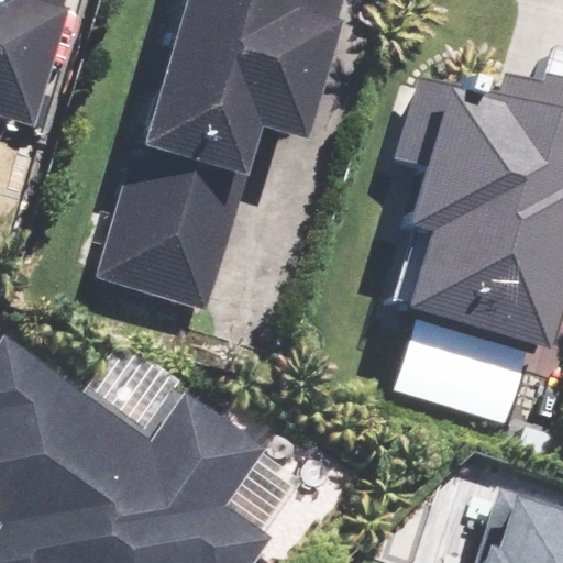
[(0,0),(0,118),(34,129),(70,0),(0,0)]
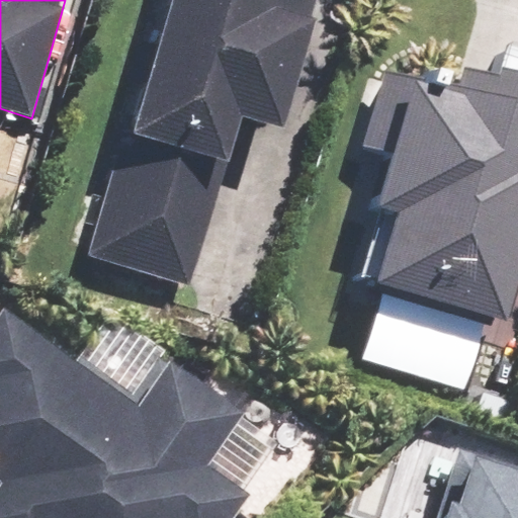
[(169,0),(133,130),(123,126),(86,258),(193,288),(241,118),(283,131),(315,20),(310,18),(314,0),(169,0)]
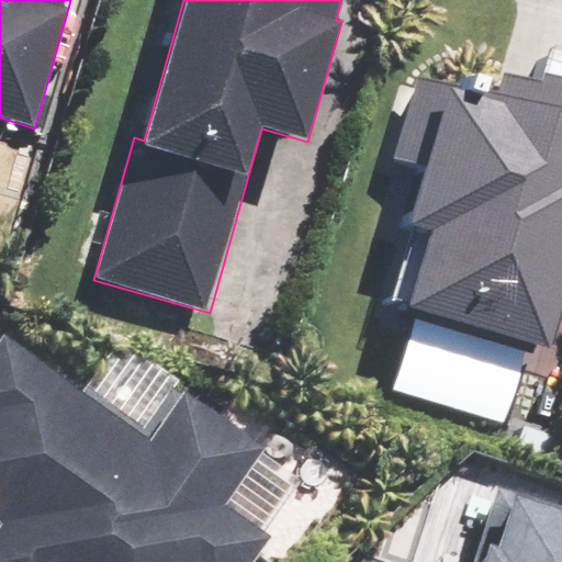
[(548,348),(561,298),(561,77),(543,72),(541,82),(501,70),(493,97),(416,75),(393,157),(422,165),(405,223),(429,231),(407,307),(548,348)]
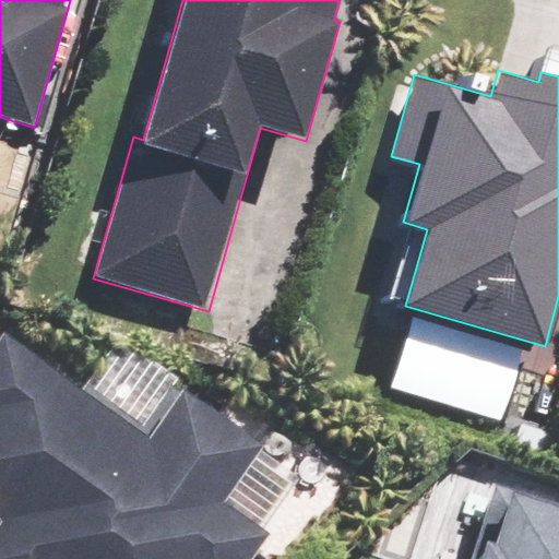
[(251,558),(270,536),(224,503),(262,450),(176,388),(143,432),(1,330),(0,330),(0,519),(1,520),(0,522),(0,558),(251,558)]
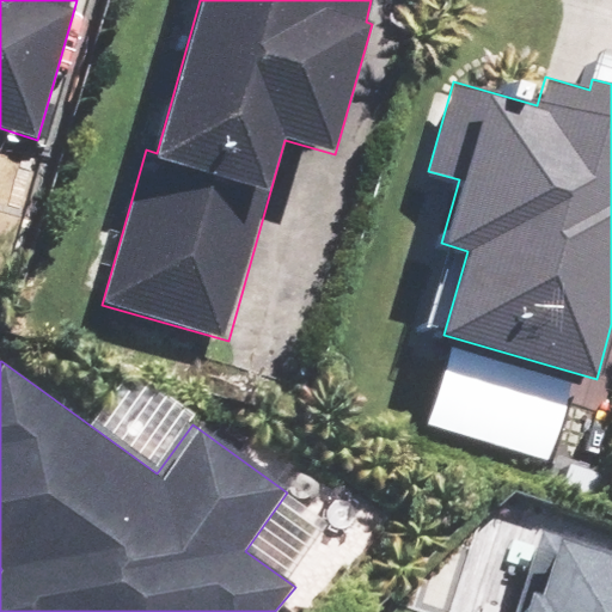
[(611,611),(611,552),(539,528),(510,611),(611,611)]
